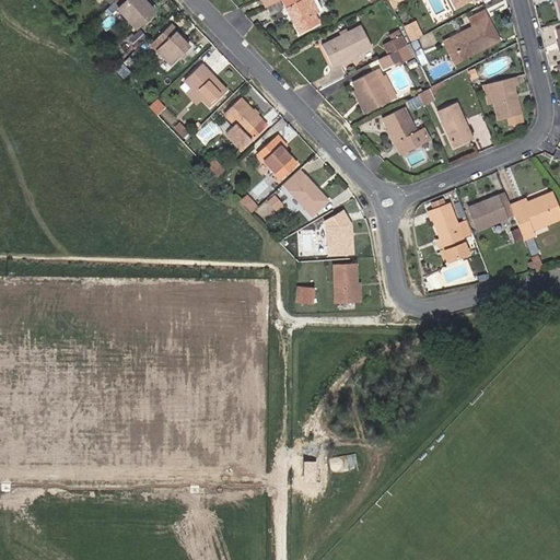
[(135,27),(153,11),(142,0),(125,0),(117,8),(135,27)]
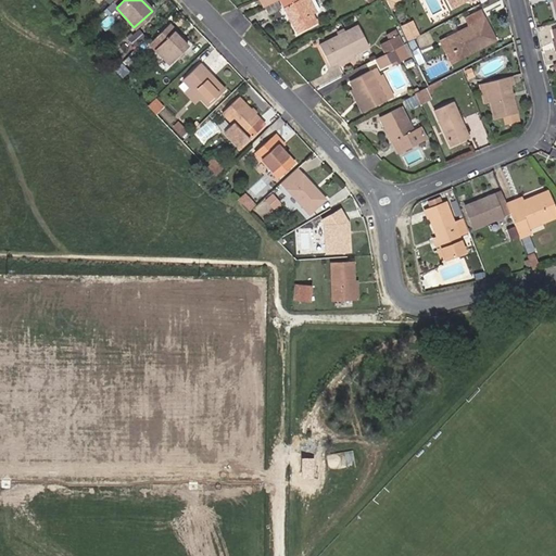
[(312,14),(303,0),(281,0),(286,7),(285,8),(298,34),(317,23),(312,14)]
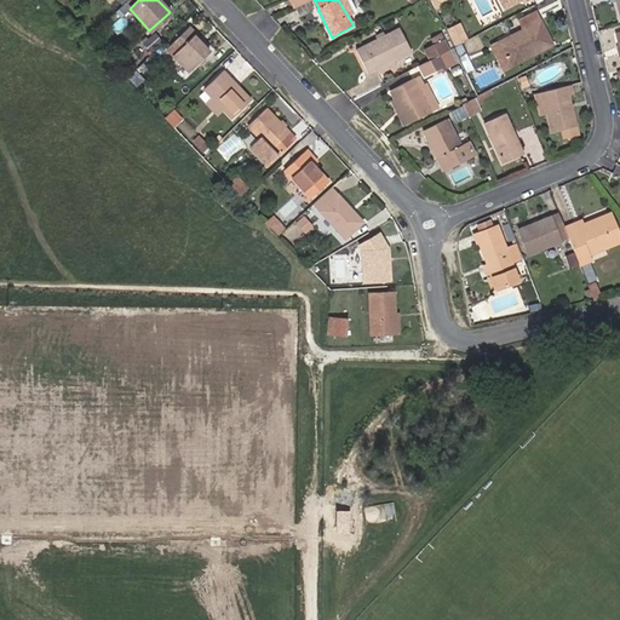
[(352,15),(344,0),(338,0),(348,16),(352,15)]
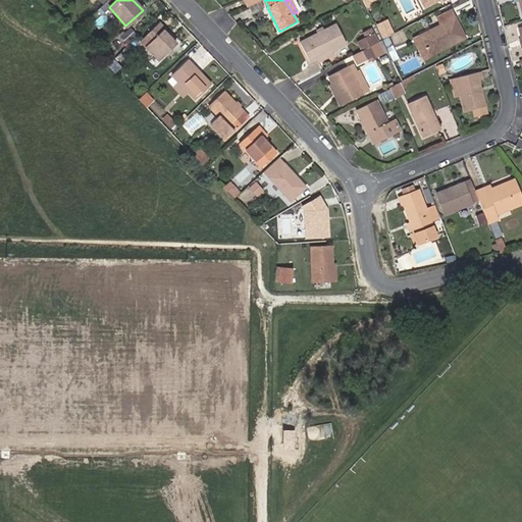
[(448,46),(464,38),(451,10),(435,17),(439,25),(419,36),(428,53),(447,45),(448,46)]
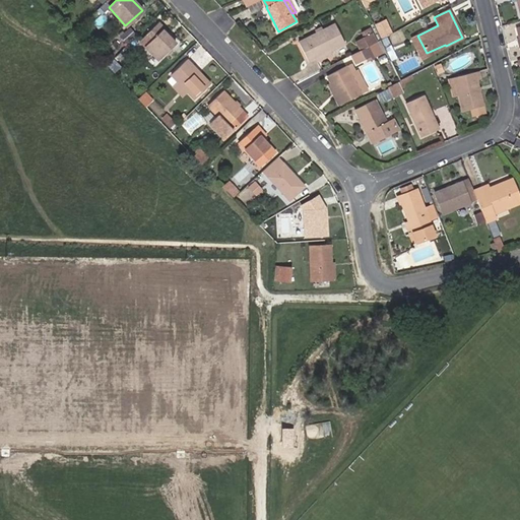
[(391,33),(385,20),(375,25),(381,38),(391,33)]
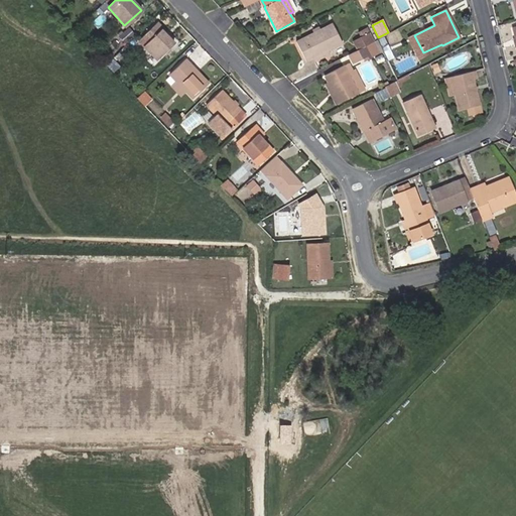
[(157,59),(174,43),(160,29),(162,28),(156,22),(145,34),(150,39),(143,45),(157,59)]
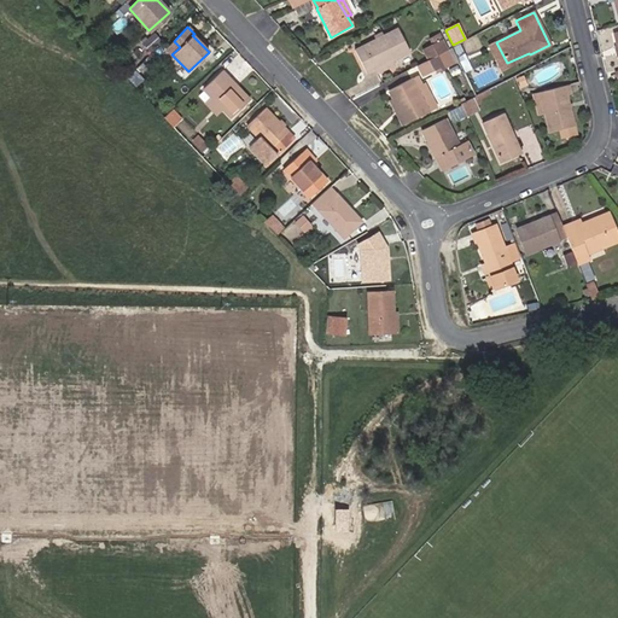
[(392,59),(409,51),(397,28),(354,50),(366,73),(373,70),(392,59)]
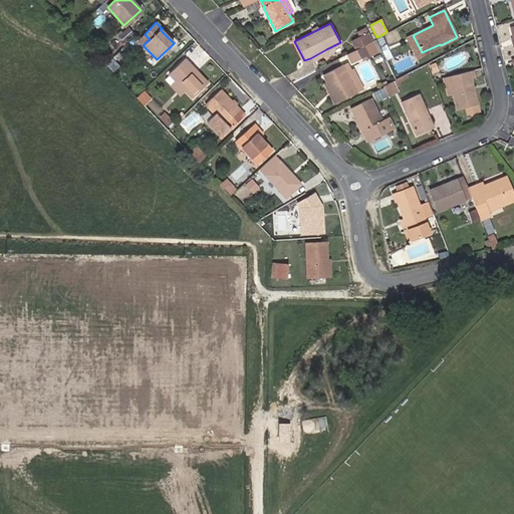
[(372,41),(365,27),(362,28),(365,33),(369,42),(371,41),(372,41)]
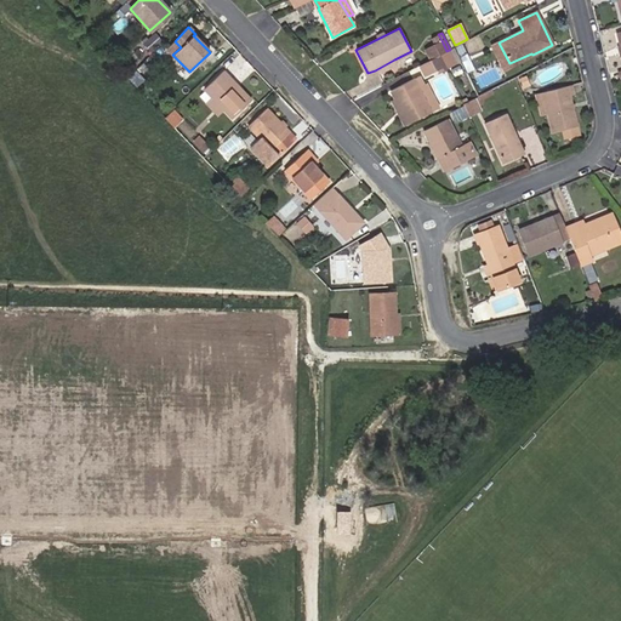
[(446,51),(442,40),(434,44),(426,47),(431,60),(446,51)]
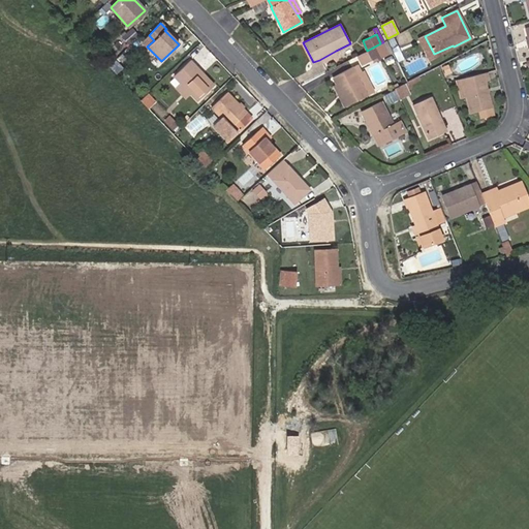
[(400,53),(392,37),(387,40),(395,55),(400,53)]
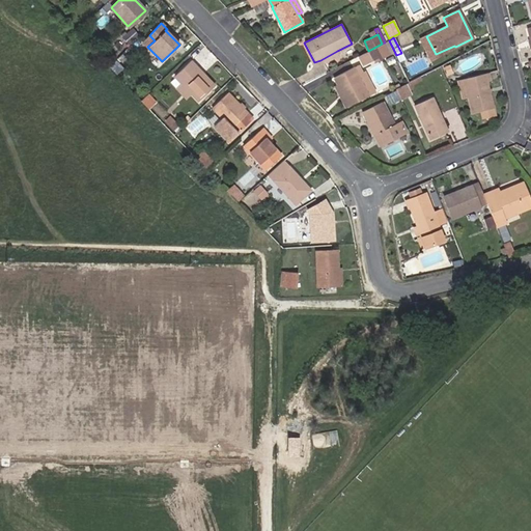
[(363,65),(381,56),(380,54),(387,50),(384,43),(382,44),(368,51),(359,56),(363,65)]
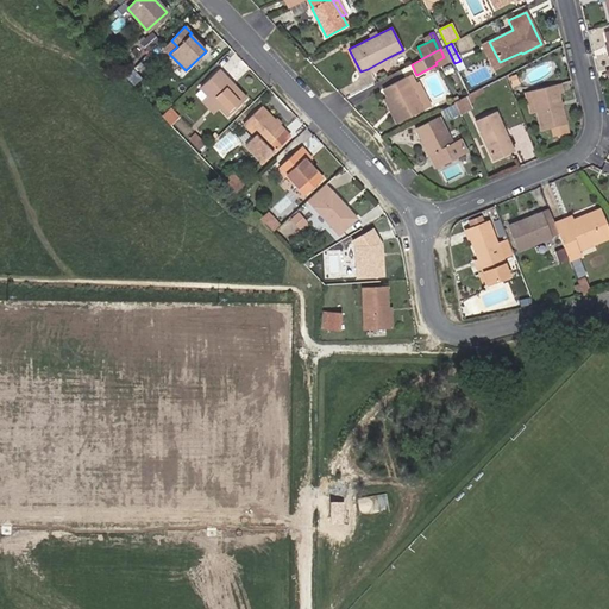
[(501,64),(522,54),(521,52),(500,62),(501,64)]
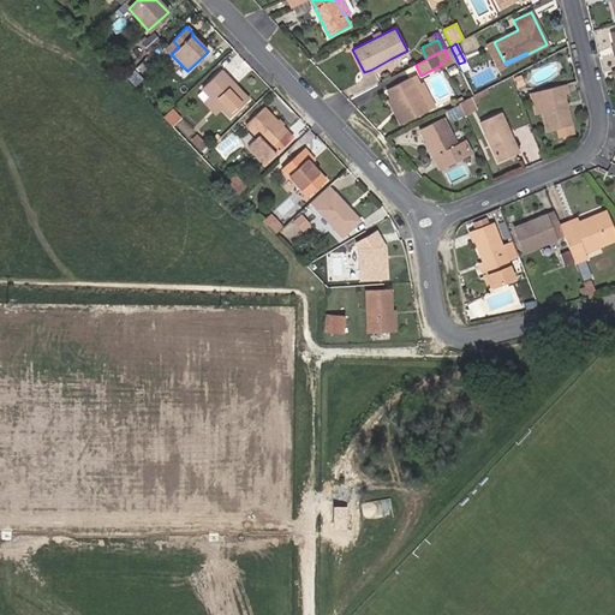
[(451,63),(448,58),(440,63),(441,65),(442,67),(451,63)]
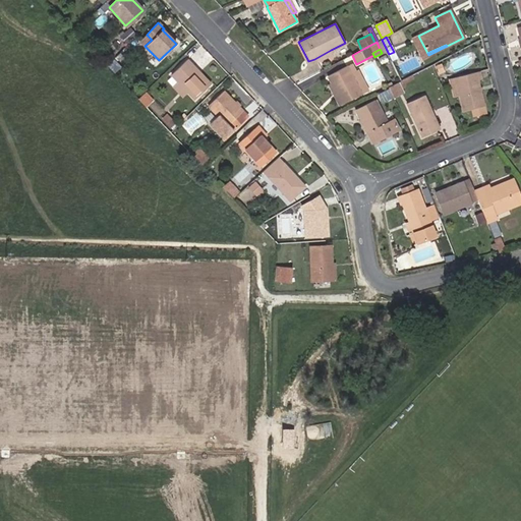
[(315,62),(332,53),(331,50),(314,59),(315,62)]
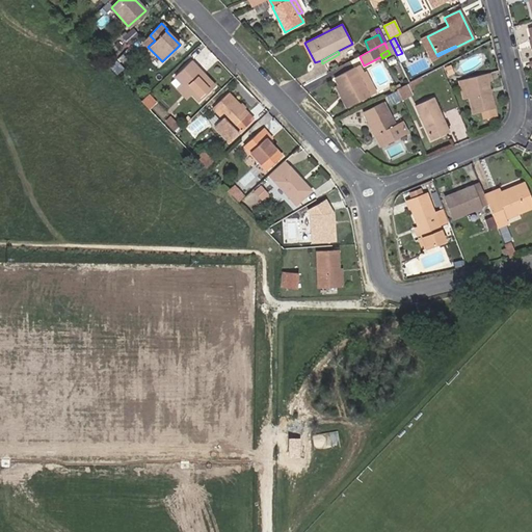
[(215,86),(191,60),(175,76),(182,83),(191,94),(198,102),(215,86)]
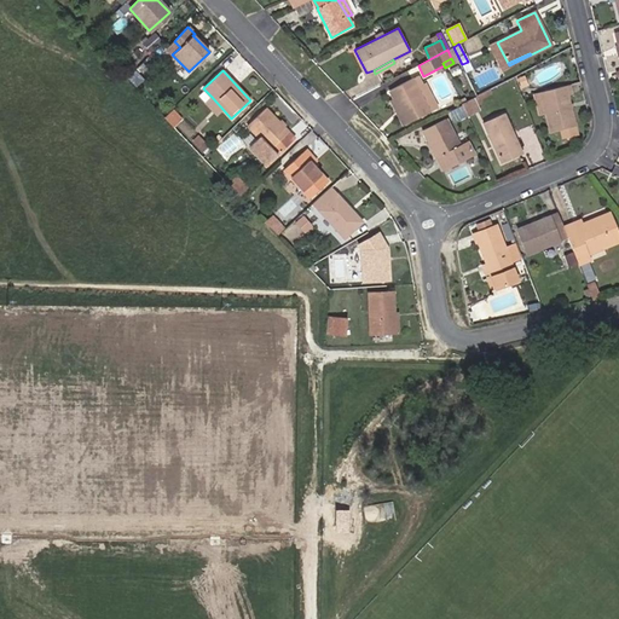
[(527,86),(524,77),(516,80),(520,90),(527,86)]
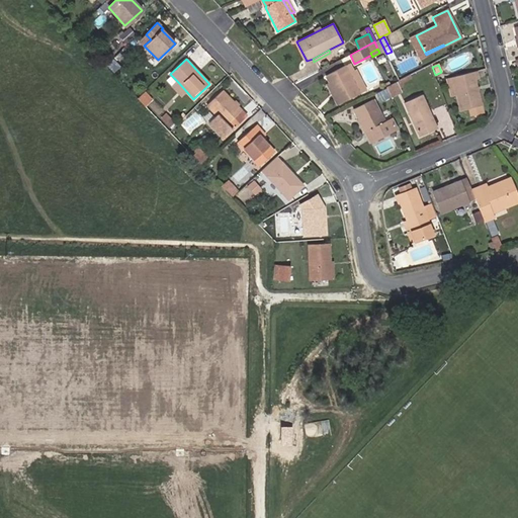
[(359,94),(345,66),(326,76),(329,82),(340,103),(359,94)]
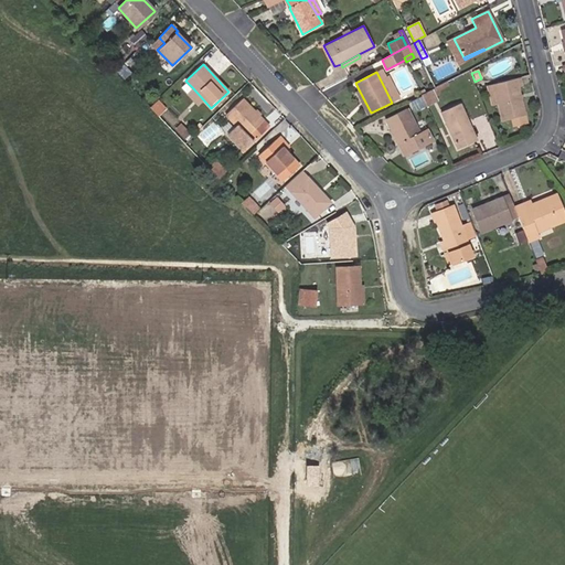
[(524,116),(518,87),(521,86),(520,77),(493,84),(498,104),(502,121),(511,118),(513,126),(525,123),(524,116)]
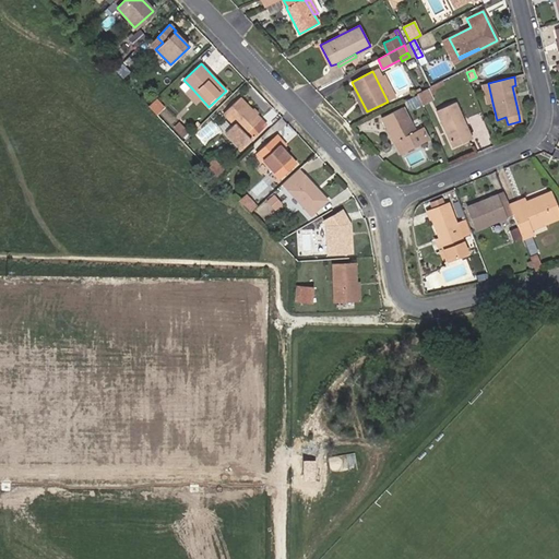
[(492,103),(488,83),(482,84),(486,105),(492,103)]
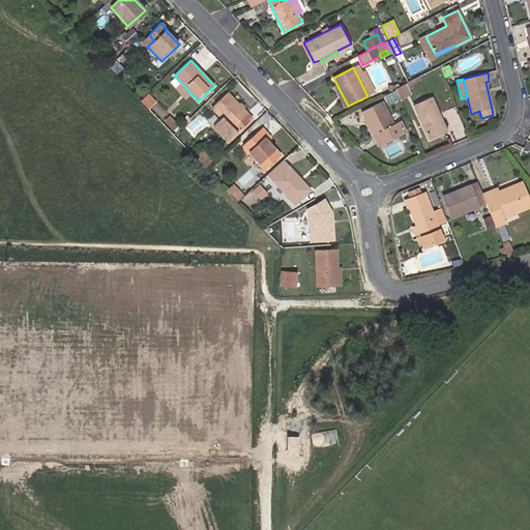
[(190,93),(181,83),(175,88),(185,98),(190,93)]
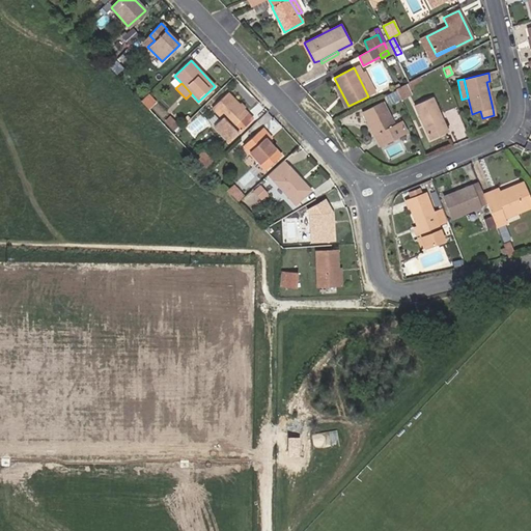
[(348,106),(337,84),(335,85),(346,108),(348,106)]
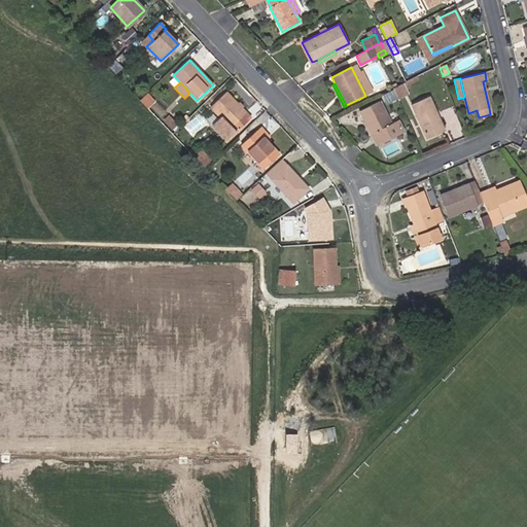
[(408,94),(403,83),(393,89),(397,99),(408,94)]
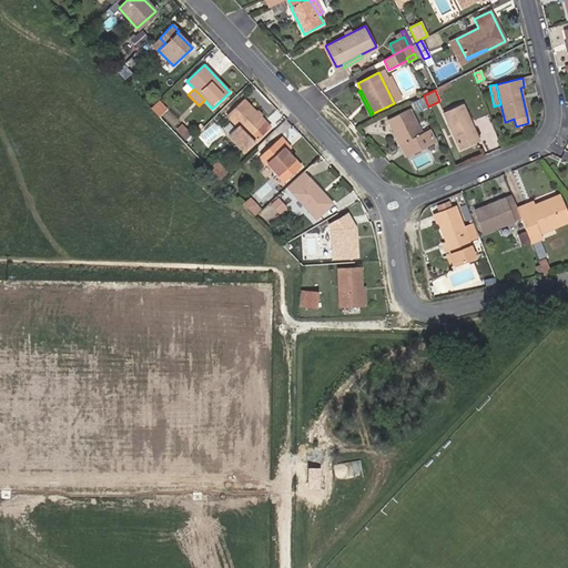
[(245,152),(271,128),(243,99),(226,115),(236,127),(227,134),(245,152)]
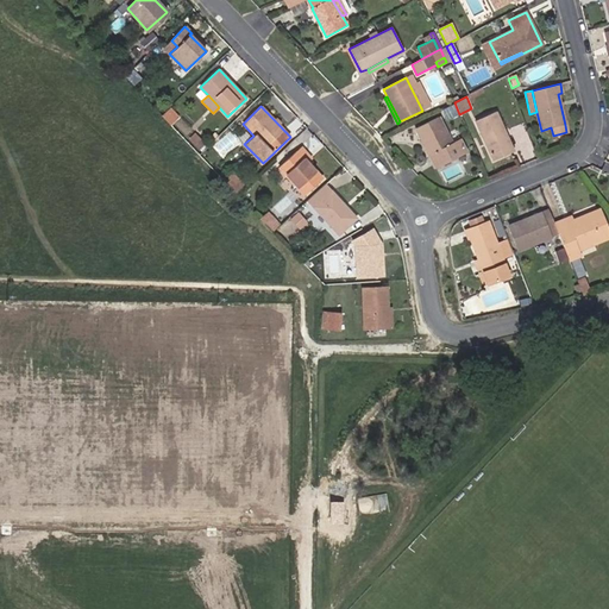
[(458,114),(453,106),(443,112),(446,120),(458,114)]
